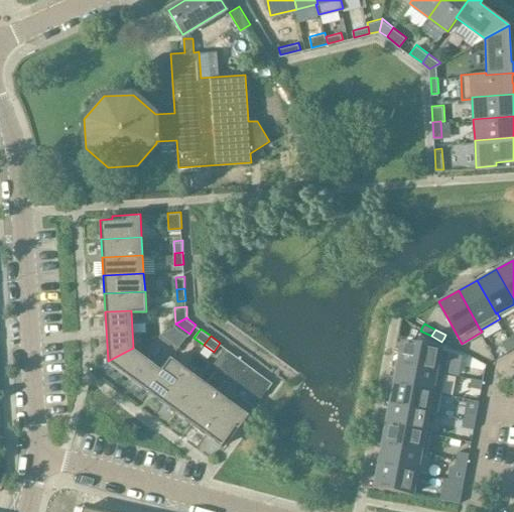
[(509,336),(502,340),(508,351),(513,348),(513,345),(509,336)]
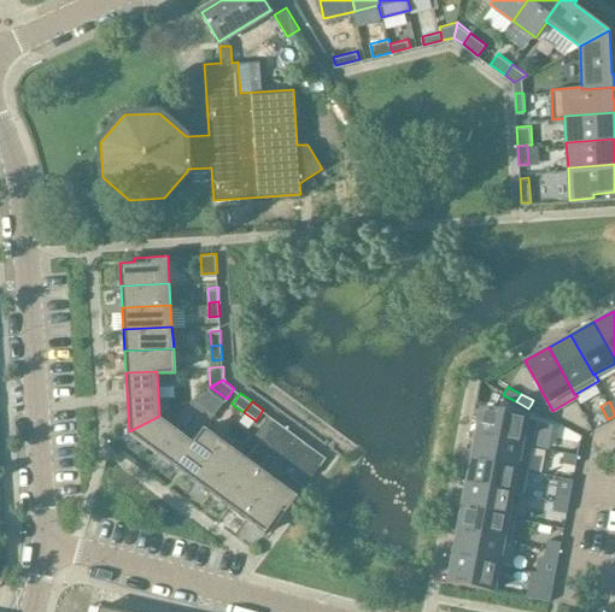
[(482,407),(476,434),(533,445),(538,418),(482,407)]
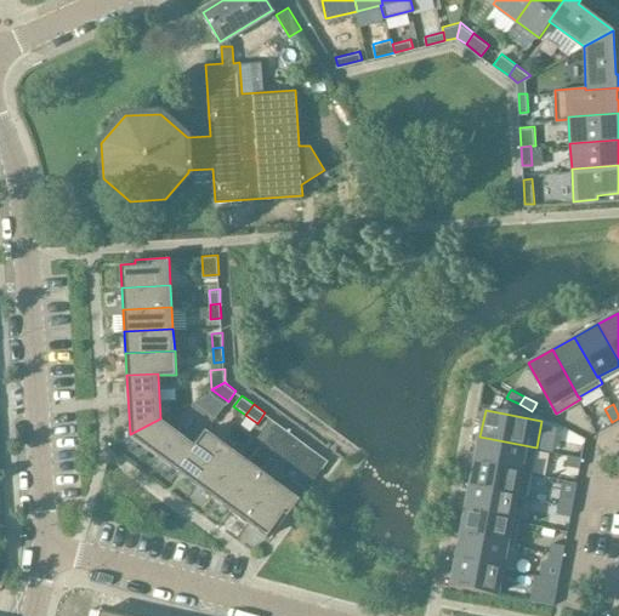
[(194,443),(160,418),(130,434),(179,469),(197,445),(194,443)]
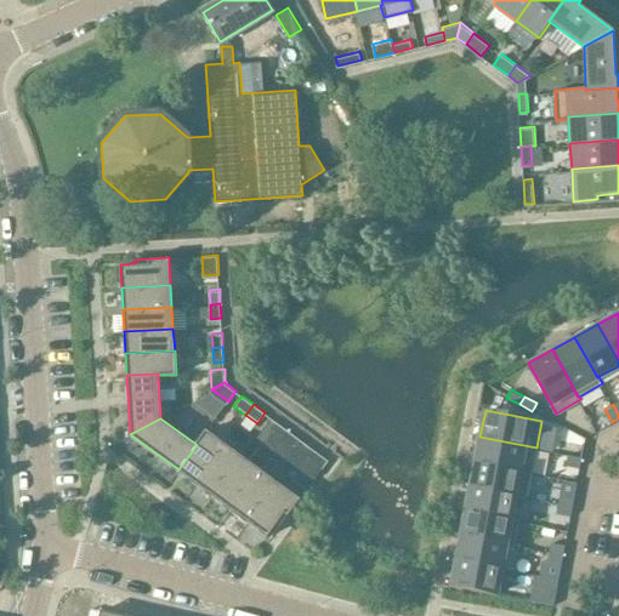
[(289,429),(277,421),(271,429),(283,438),(289,429)]
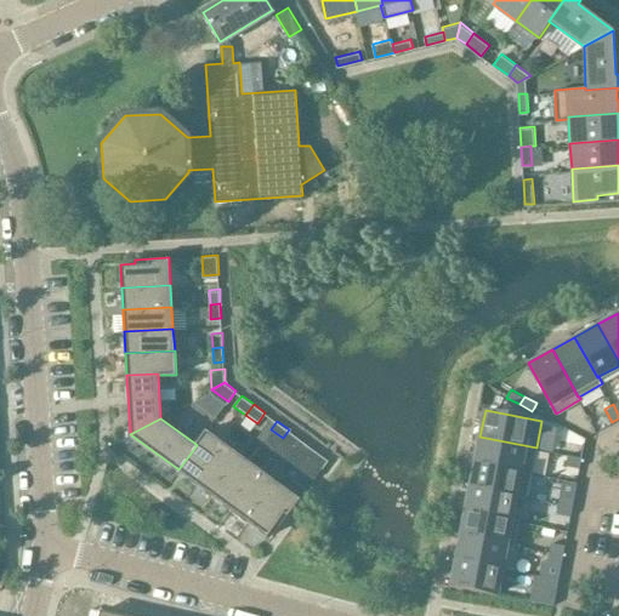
[(196,483),(225,443),(205,428),(194,443),(197,445),(179,469),(196,483)]
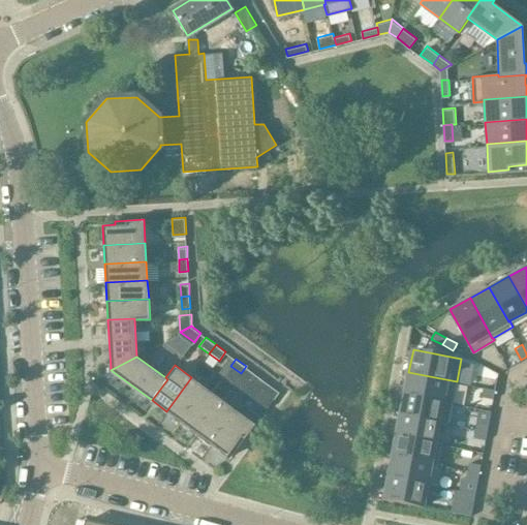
[(255,373),(246,366),(241,373),(250,380),(255,373)]
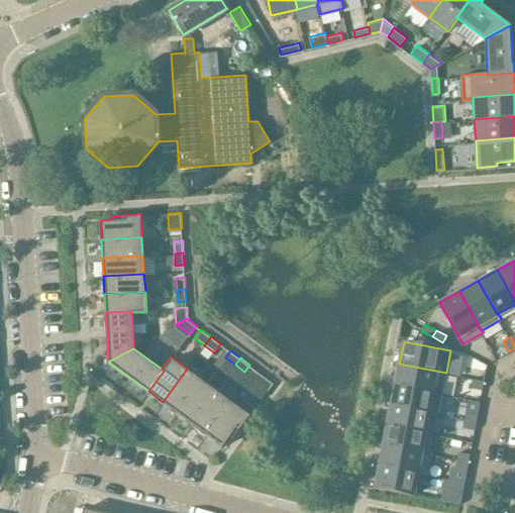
[(399,364),(396,384),(442,393),(446,373),(399,364)]
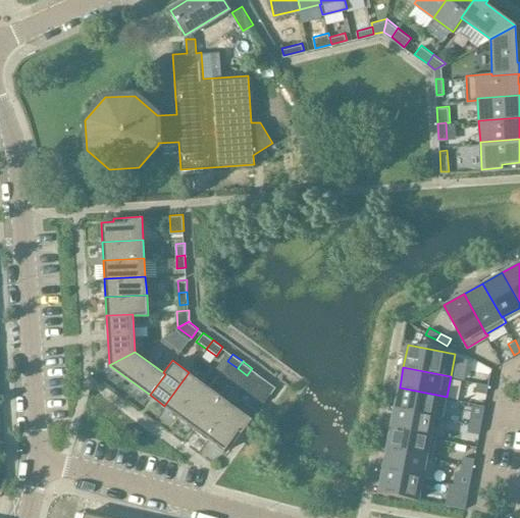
[(179,416),(204,383),(189,372),(164,406),(179,416)]
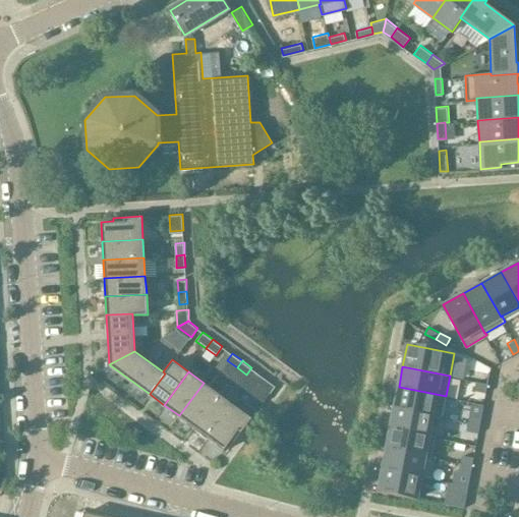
[(276,385),(262,375),(256,382),(271,392),(276,385)]
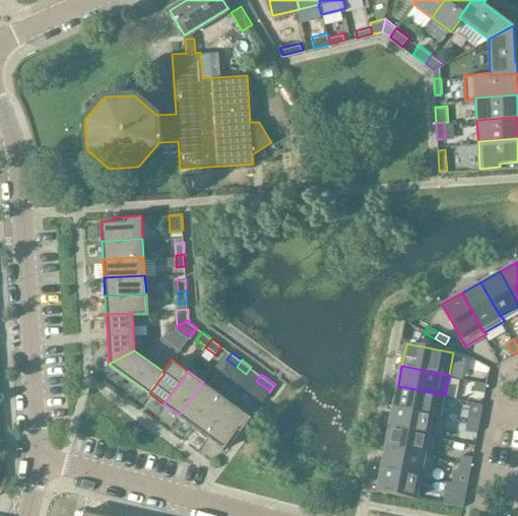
[(487,390),(488,382),(475,380),(474,387),(487,390)]
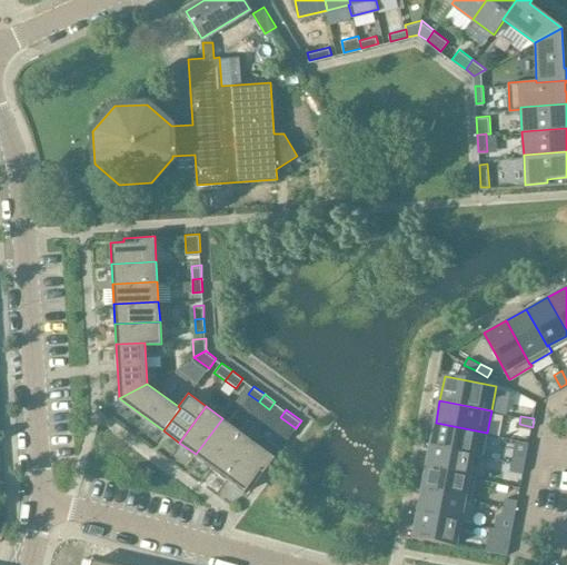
[(211,466),(238,429),(222,418),(196,454),(211,466)]
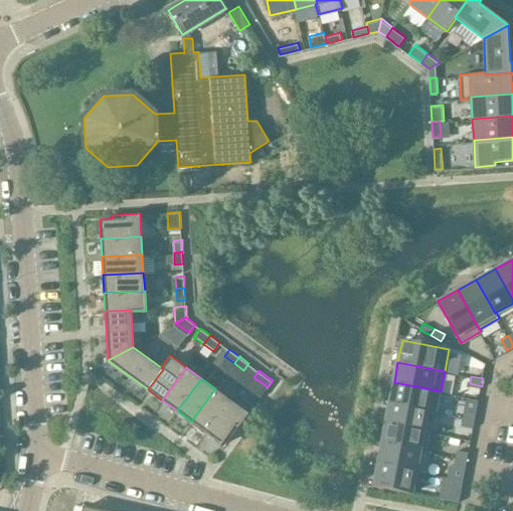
[(394,382),(390,402),(428,409),(428,410),(437,412),(441,391),(394,382)]
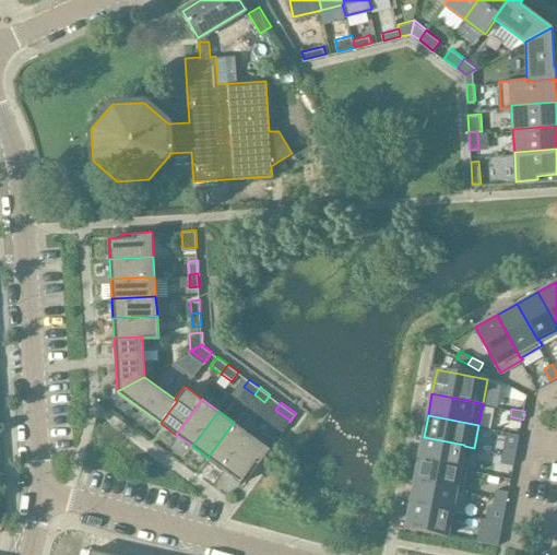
[(250,434),(248,433),(234,422),(208,458),(224,470),(250,434)]
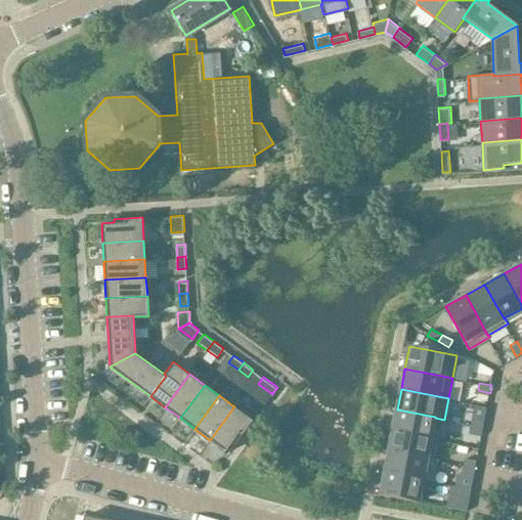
[(242,435),(259,412),(238,397),(232,405),(234,406),(210,440),(225,451),(240,433),(242,435)]
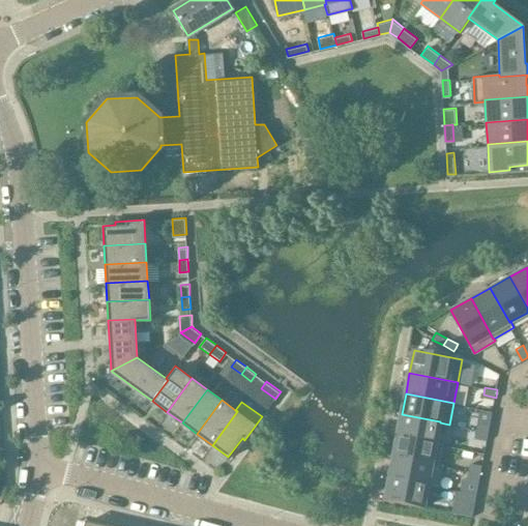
[(402,414),(398,435),(436,442),(436,441),(440,422),(440,421),(402,414)]
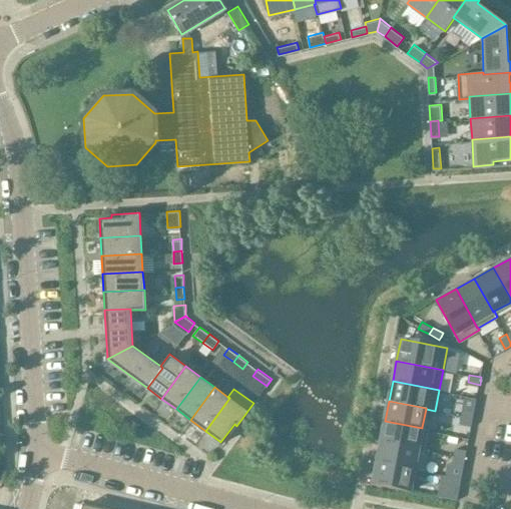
[(473,417),(475,409),(463,407),(462,415),(473,417)]
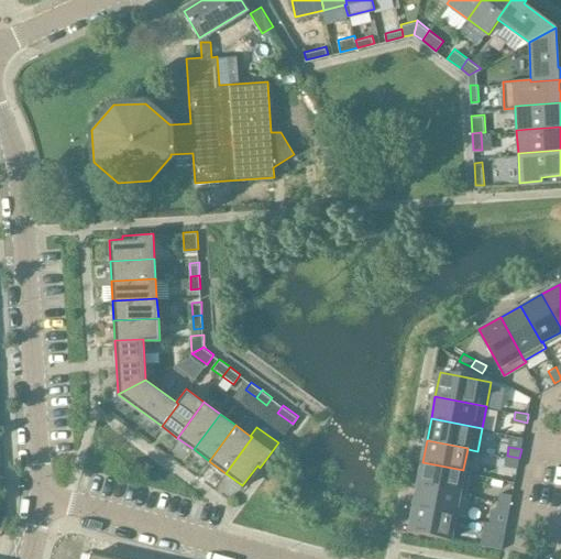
[(518,467),(519,458),(507,456),(505,463),(518,467)]
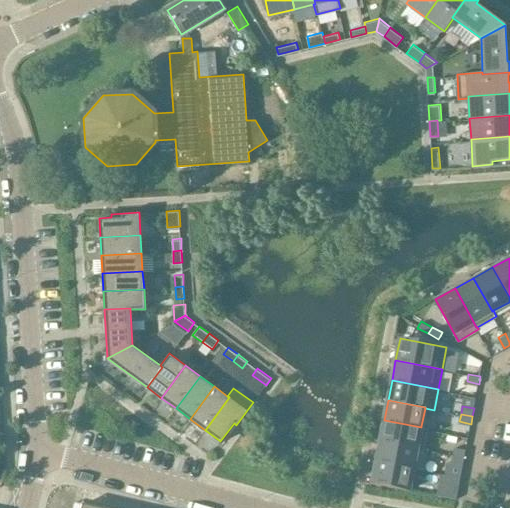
[(384,420),(380,440),(417,447),(417,448),(424,449),(428,428),(421,426),(421,427),(384,420)]
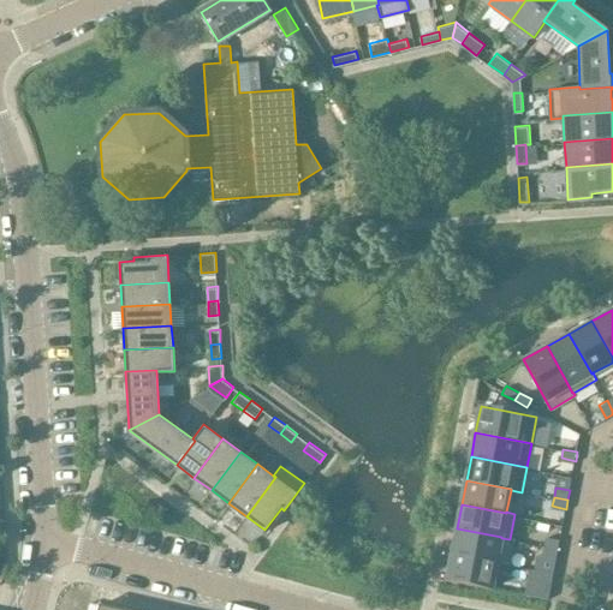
[(457,528),(452,552),(497,561),(501,538),(501,537),(457,528)]
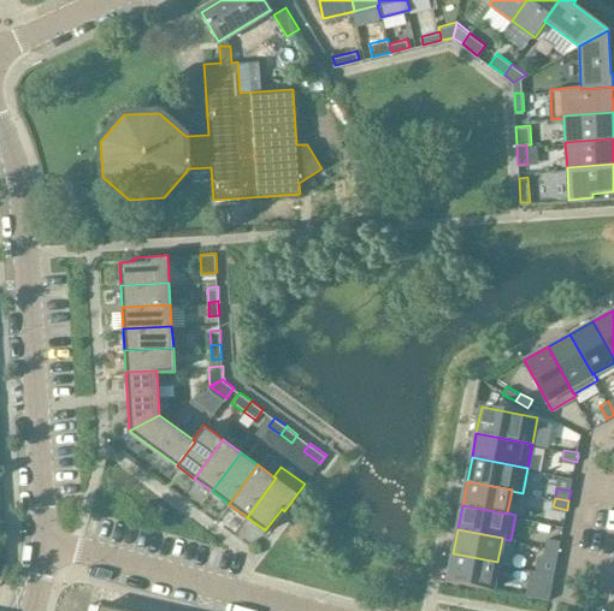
[(560,549),(561,540),(547,537),(545,546),(560,549)]
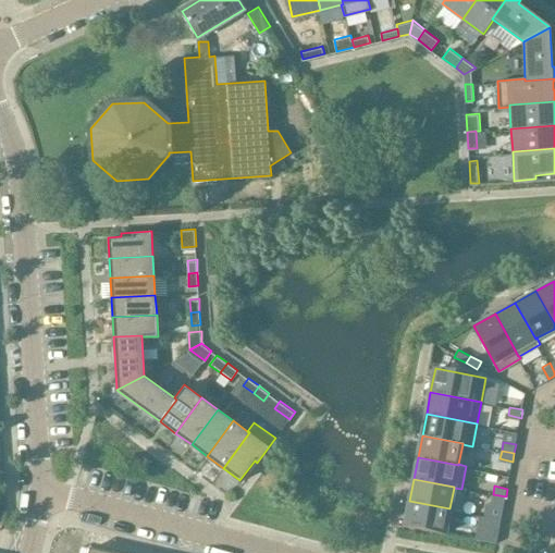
[(504,505),(506,496),(493,494),(492,503),(504,505)]
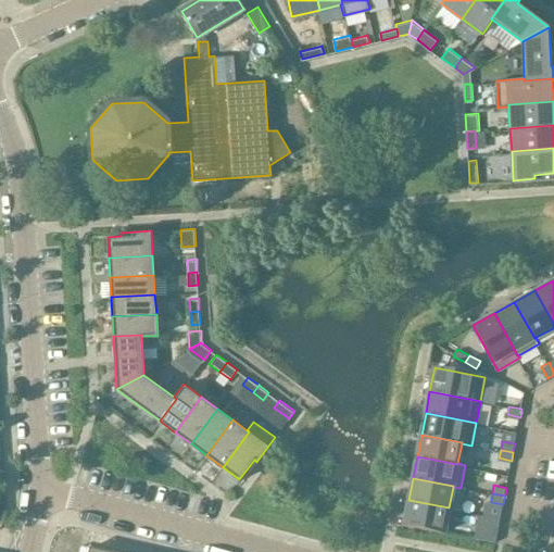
[(408,500),(404,523),(444,530),(449,507),(408,500)]
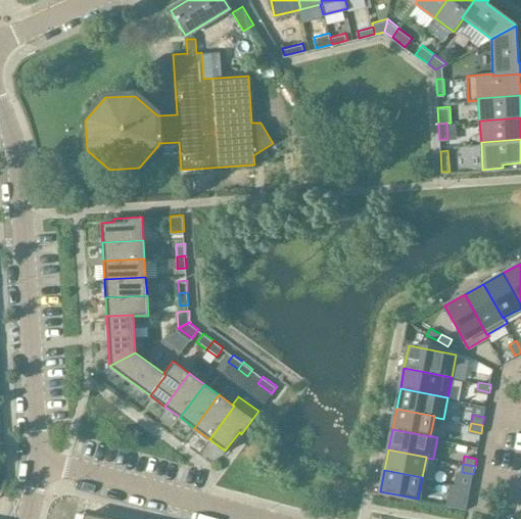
[(456,498),(455,506),(467,508),(468,500),(456,498)]
